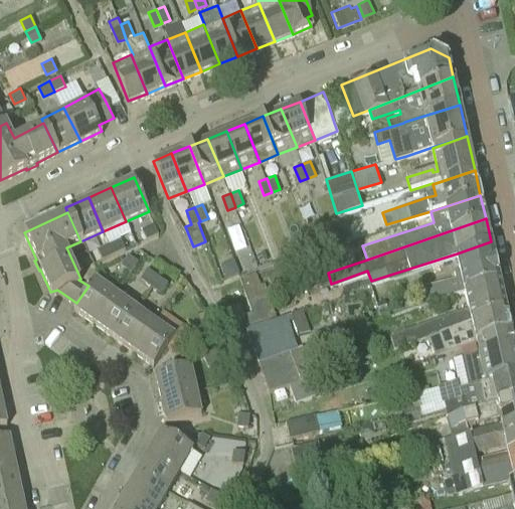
[(147,236),(158,231),(153,221),(142,226),(147,236)]
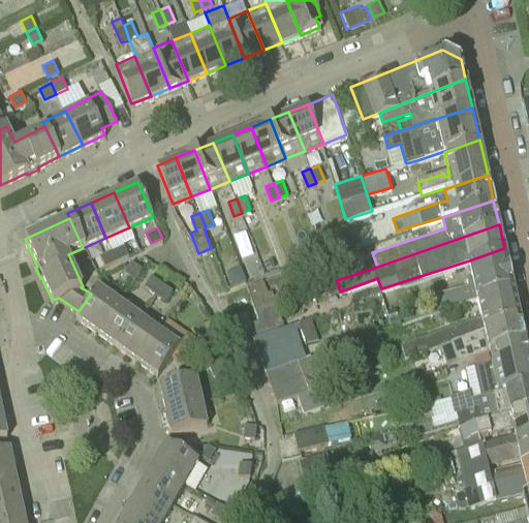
[(112,248),(117,258),(128,253),(123,243),(112,248)]
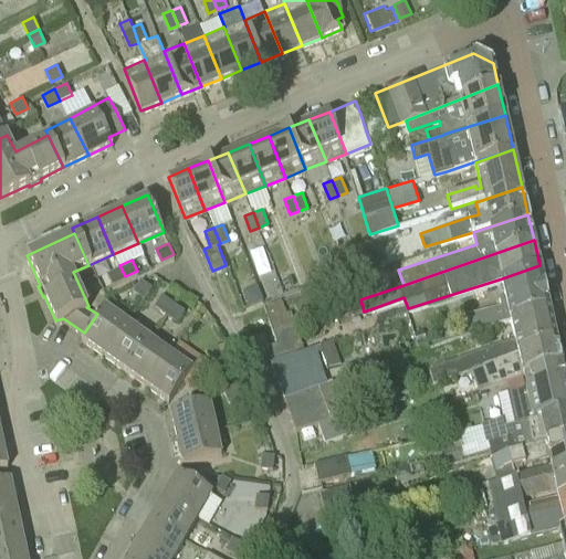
[(112,282),(125,276),(119,265),(107,271),(112,282)]
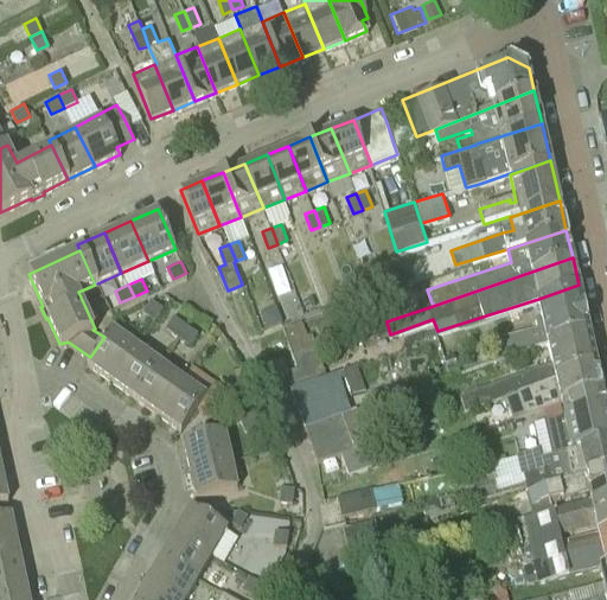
[(548,342),(588,327),(579,285),(538,299),(543,324),(502,334),(508,352),(548,340),(548,342)]
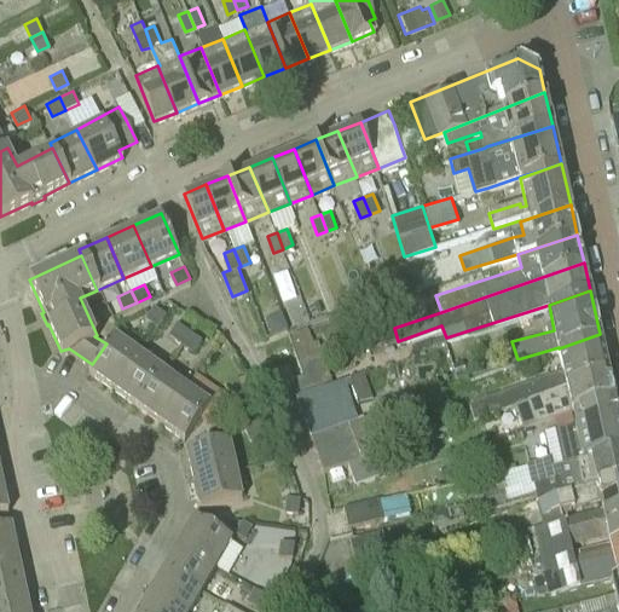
[(318,299),(308,302),(312,313),(322,310),(318,299)]
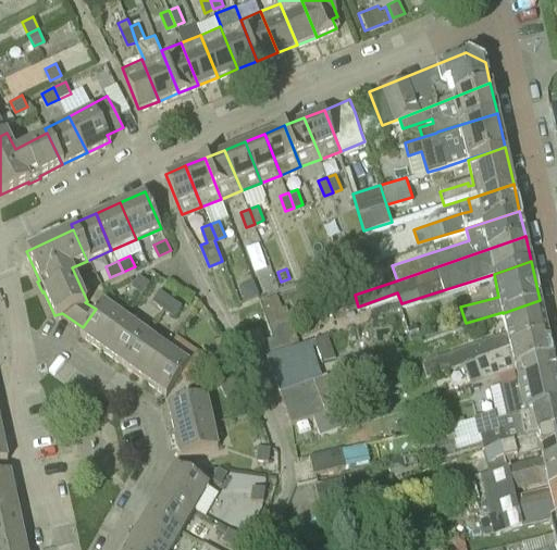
[(131,284),(143,291),(150,280),(138,273),(131,284)]
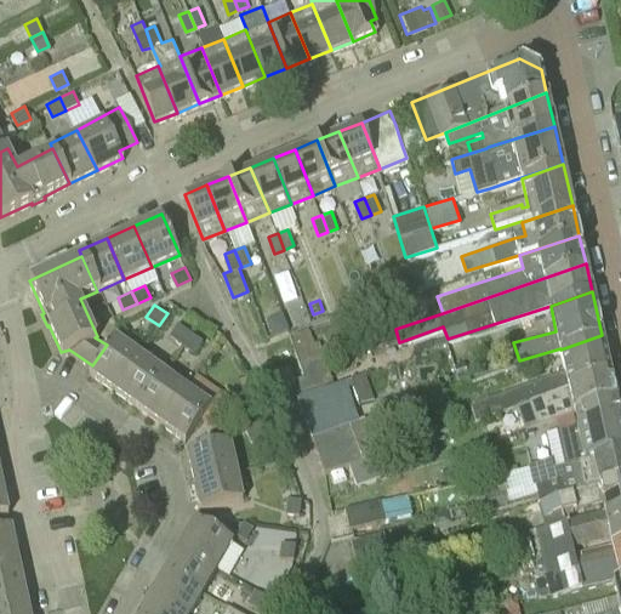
[(170,334),(182,342),(191,329),(178,320),(170,334)]
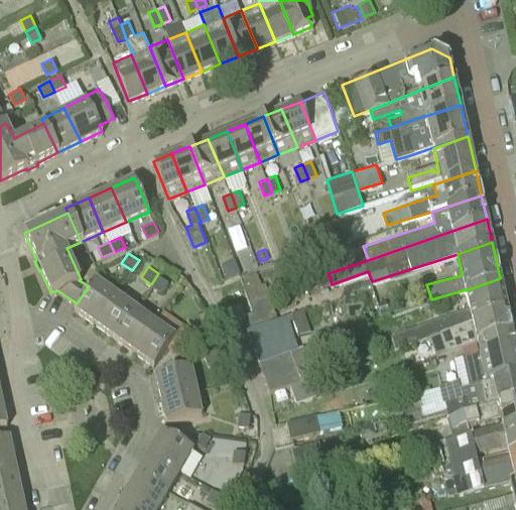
[(274,291),(287,286),(292,285),(299,282),(293,266),(285,269),(269,275),(274,291)]
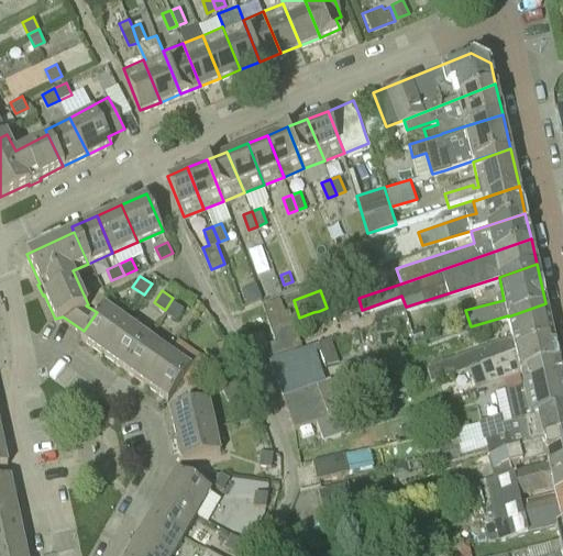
[(272,329),(295,321),(289,307),(285,308),(280,296),(263,301),(272,329)]
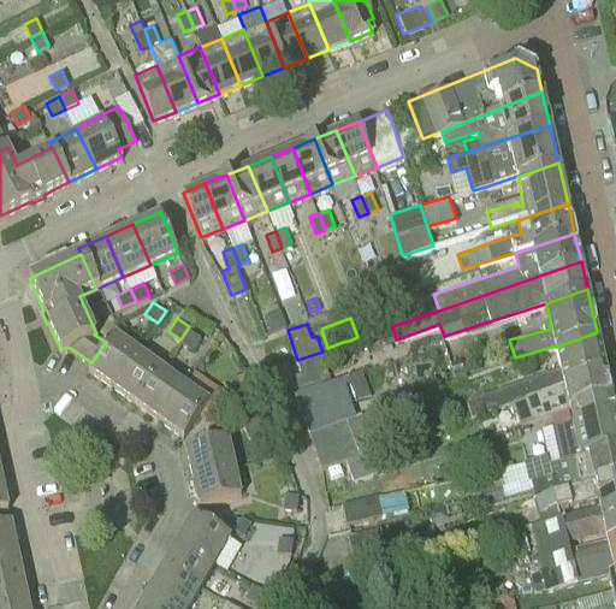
[(189,326),(181,340),(193,348),(201,335),(189,326)]
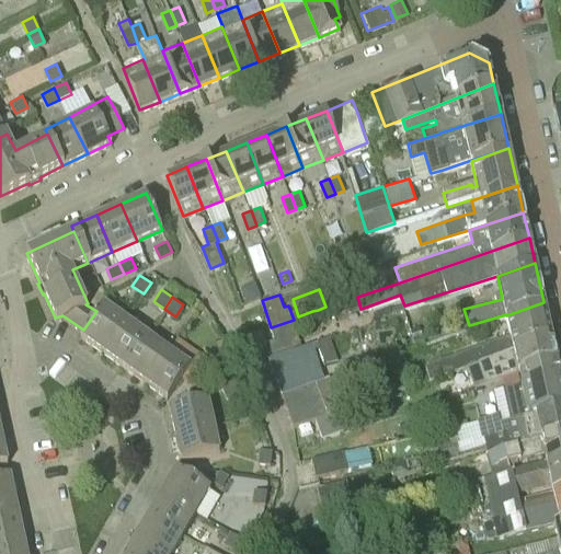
[(361,309),(357,297),(343,302),(347,313),(361,309)]
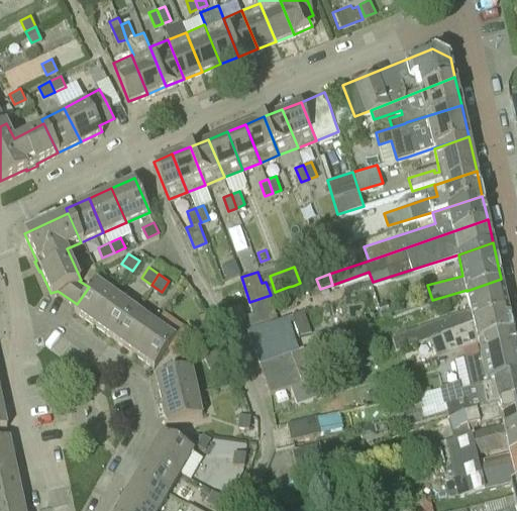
[(74,308),(94,322),(116,292),(96,278),(89,288),(89,287),(77,304),(74,308)]
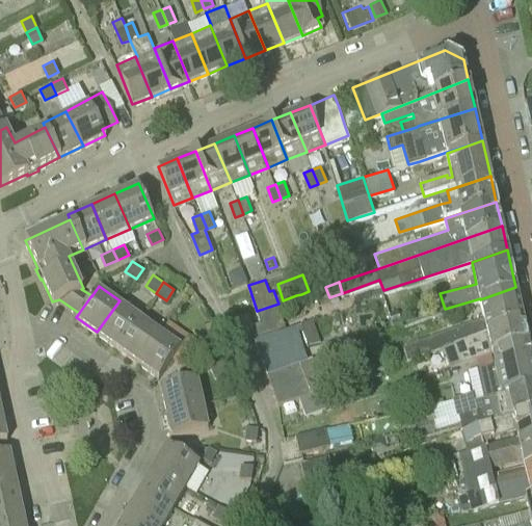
[(443,345),(523,319),(515,287),(480,299),(484,317),(403,344),(407,357),(443,345)]
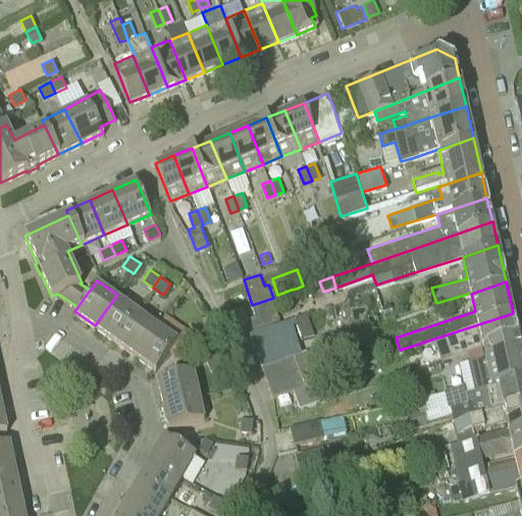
[(95,325),(115,340),(137,309),(117,295),(95,325)]
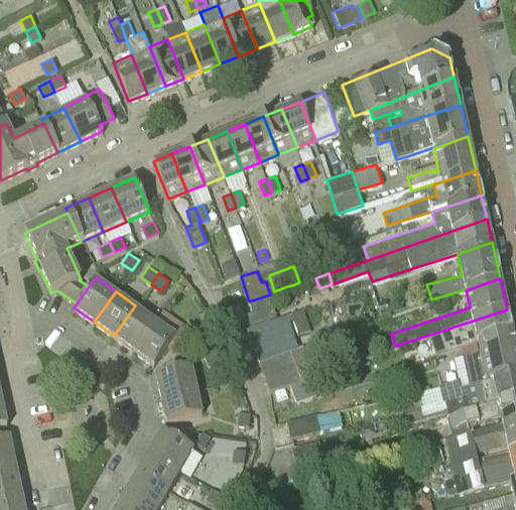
[(265,321),(277,316),(270,294),(249,301),(253,310),(244,313),(248,327),(265,321)]
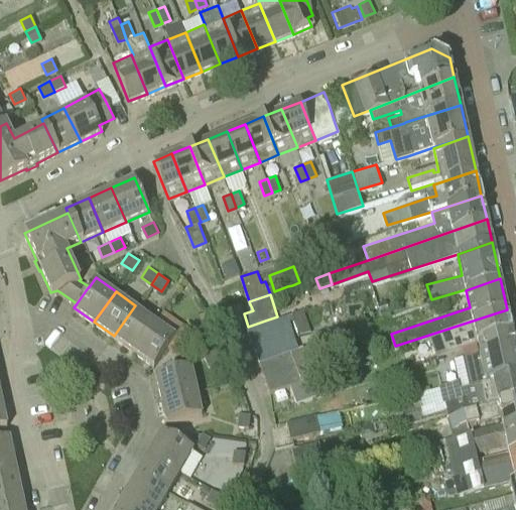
[(381,312),(389,309),(386,298),(377,301),(381,312)]
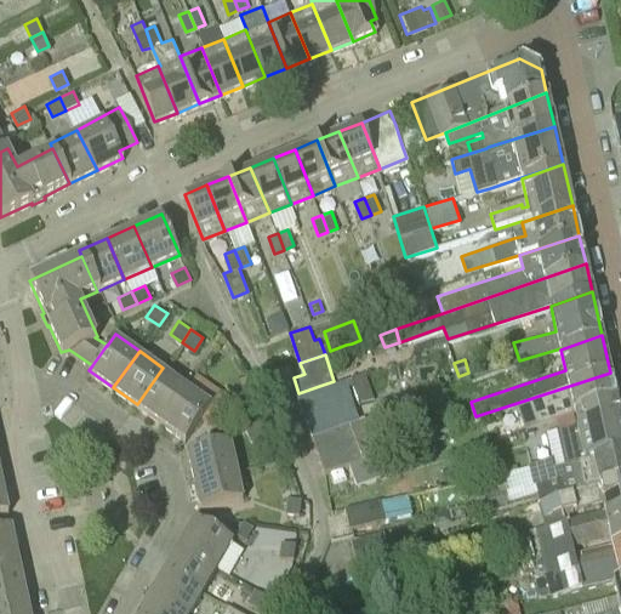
[(137,404),(160,422),(187,385),(163,368),(137,404)]
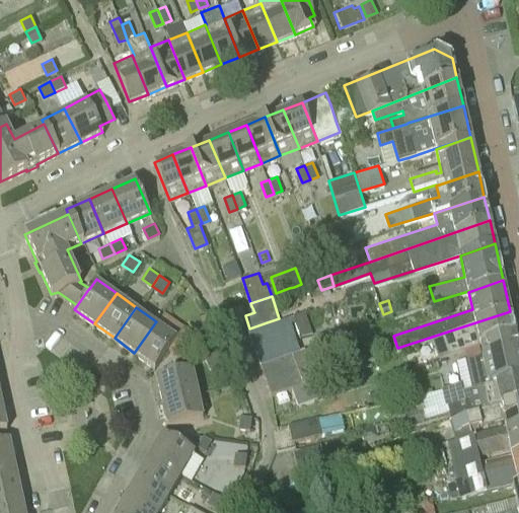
[(305,309),(293,313),(301,336),(313,332),(305,309)]
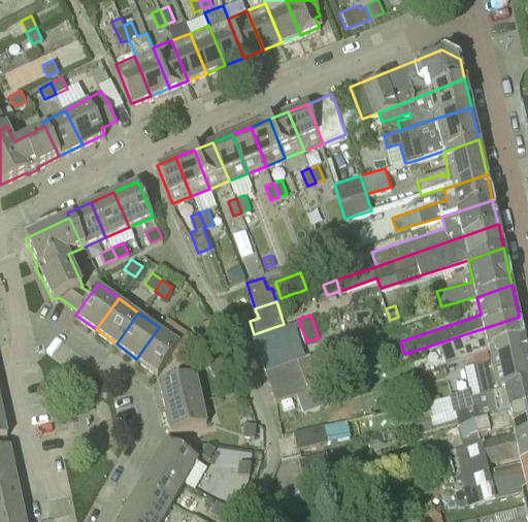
[(488,348),(524,337),(519,317),(439,343),(446,362),(488,349),(488,348)]
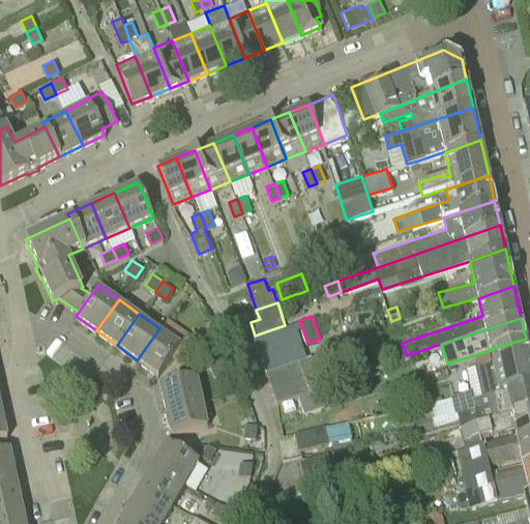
[(307,357),(301,340),(295,322),(285,325),(272,329),(255,336),(254,336),(260,353),(267,372),(307,357)]
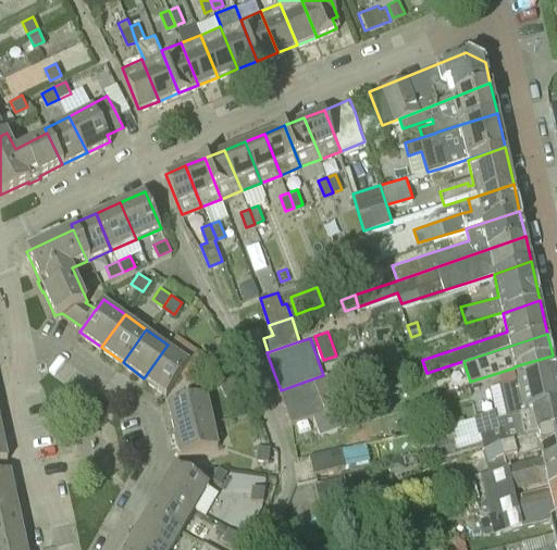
[(168,345),(144,378),(165,394),(189,361),(168,345)]
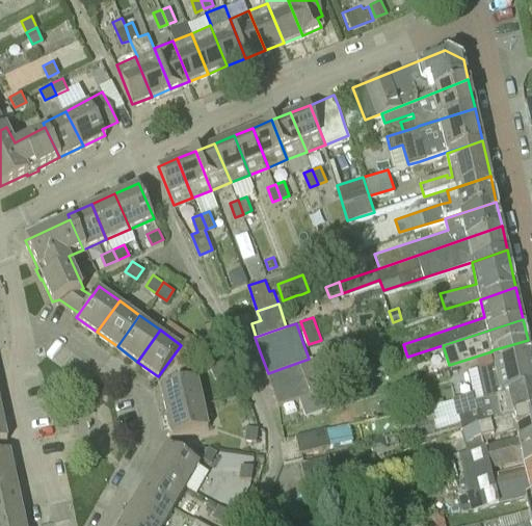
[(330,350),(350,343),(347,333),(326,339),(330,350)]
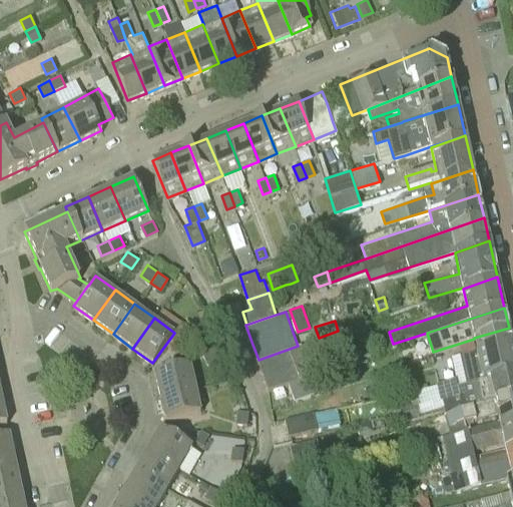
[(474,338),(474,339),(476,347),(512,341),(509,328),(474,338)]
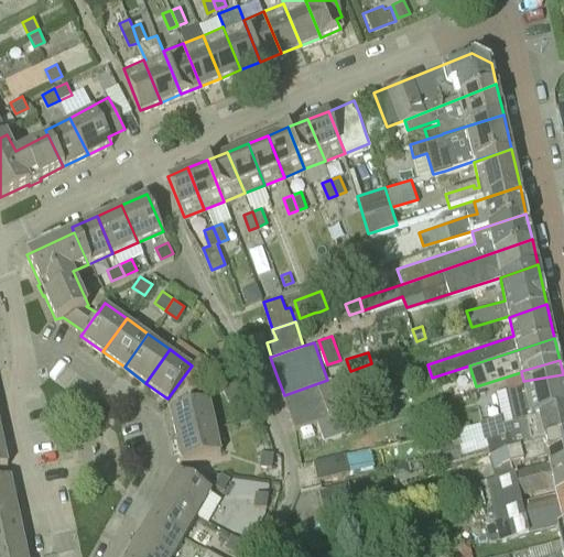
[(513,419),(530,415),(563,406),(563,382),(563,374),(523,381),(523,383),(507,388),(513,419)]
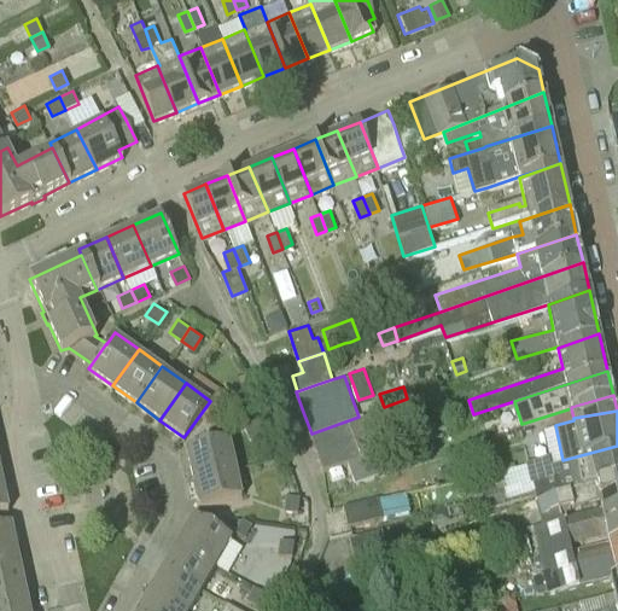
[(347,459),(379,449),(366,413),(359,417),(312,434),(324,467),(347,459)]
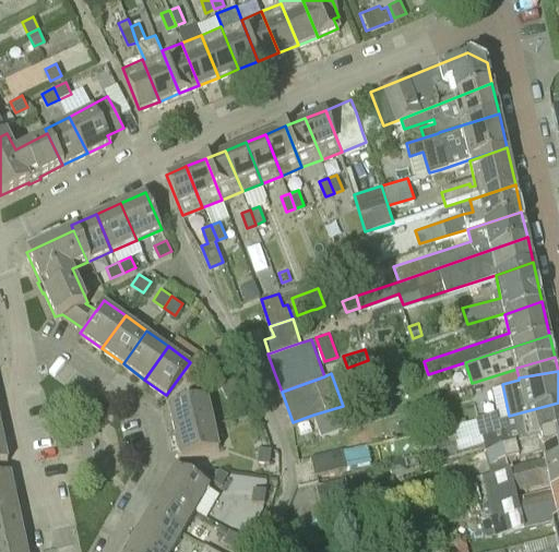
[(221,381),(226,394),(239,390),(234,376),(221,381)]
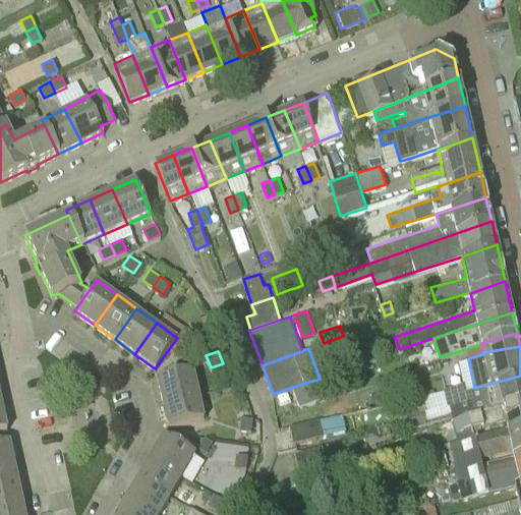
[(162,401),(198,393),(193,368),(157,377),(162,401)]
